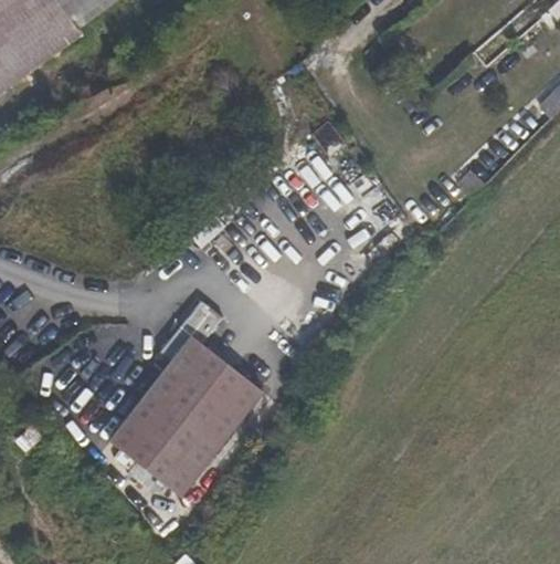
[(0,0),(0,95),(86,32),(82,27),(62,0),(0,0)]
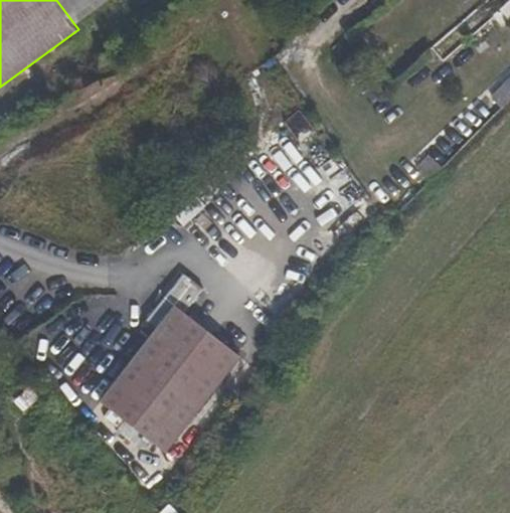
[(56,0),(74,24),(108,0),(56,0)]
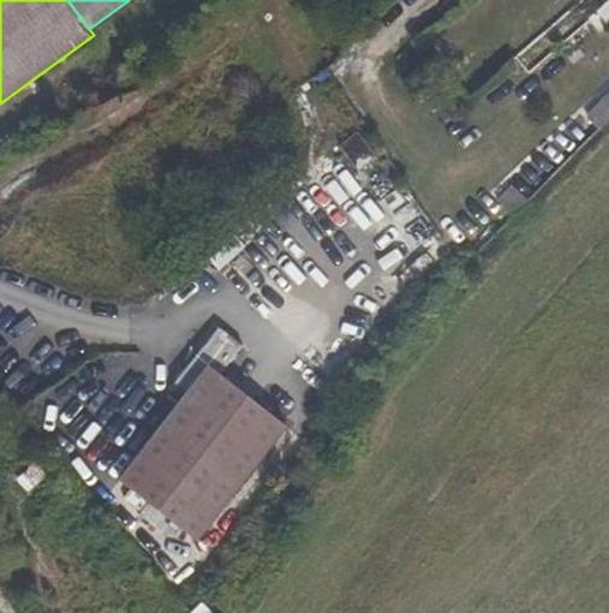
[(608,96),(592,113),(608,129),(608,96)]
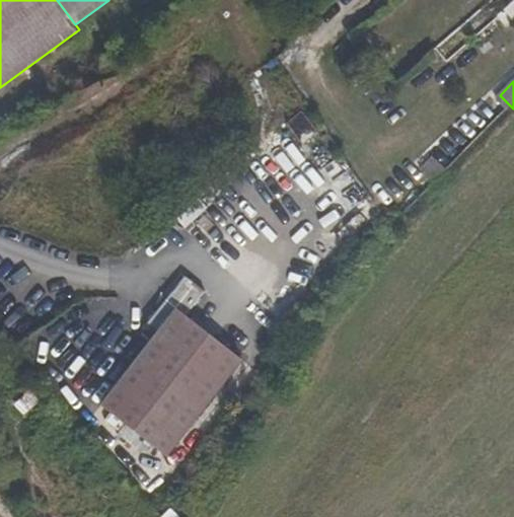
[(436,154),(424,166),(440,181),(452,169),(436,154)]
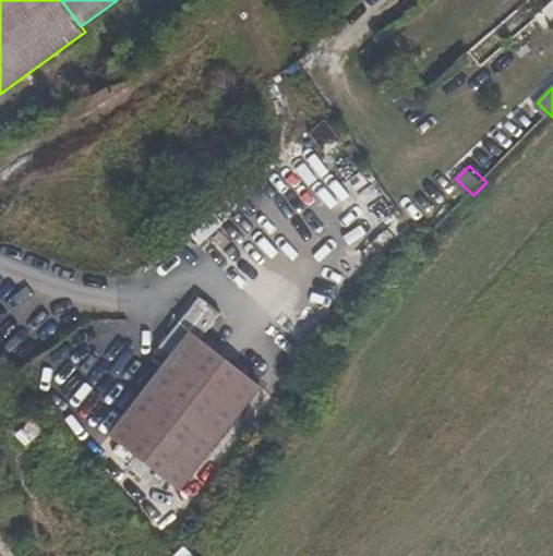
[(177,487),(257,385),(189,330),(108,433),(177,487)]
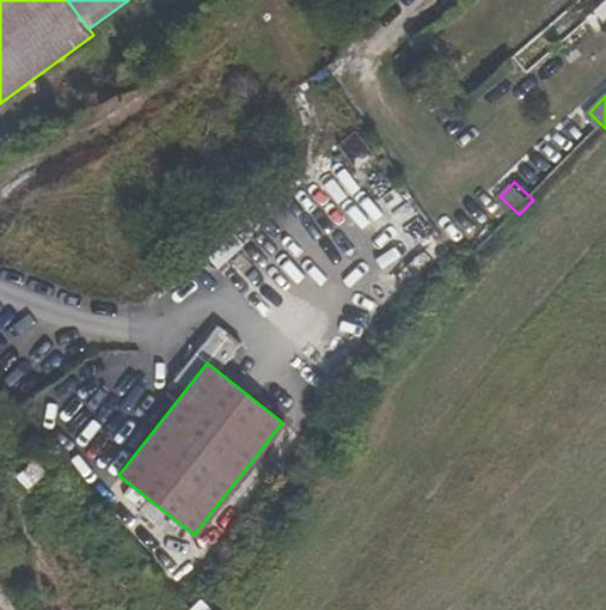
All buildings are outlined.
